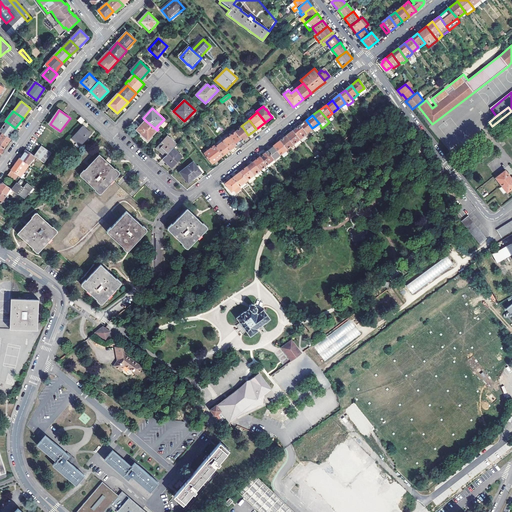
[(306,120),(300,125),(306,133),(312,128),(306,120)]
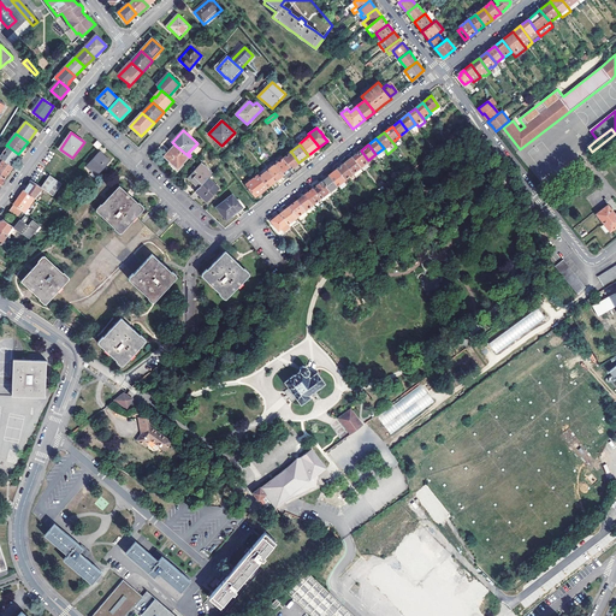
[(18,154),(7,146),(0,155),(0,158),(4,160),(11,165),(18,154)]
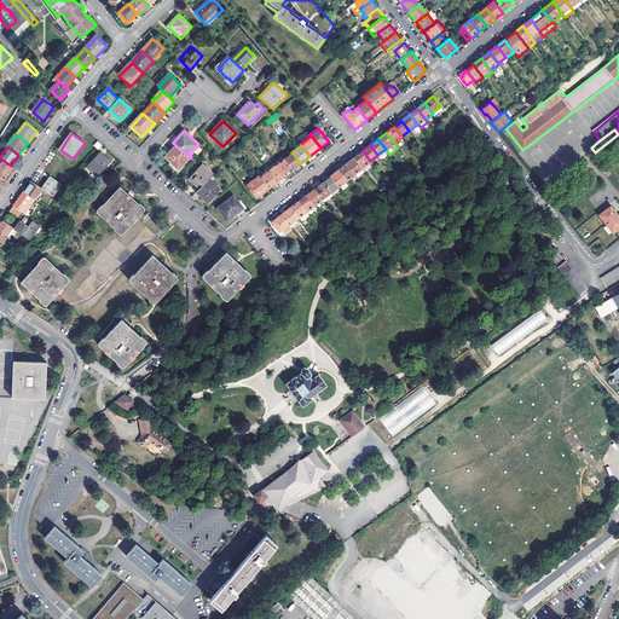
[(180,169),(190,158),(190,157),(177,146),(167,157),(180,169)]
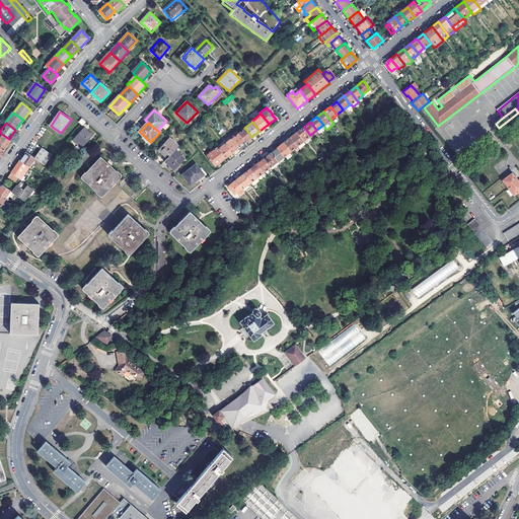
[(311,136),(304,127),(297,132),(304,141),(311,136)]
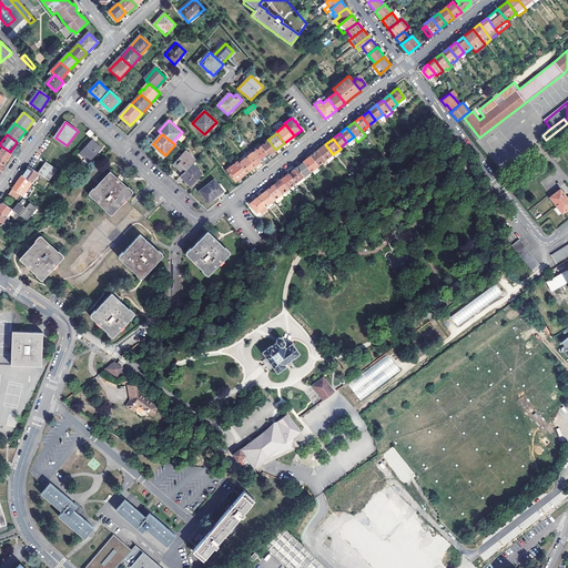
[(262,145),(270,155),(275,150),(269,140),(262,145)]
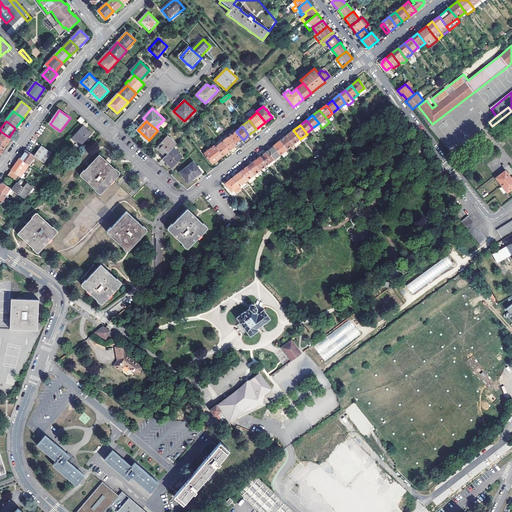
[(81,146),(91,135),(83,127),(72,138),(81,146)]
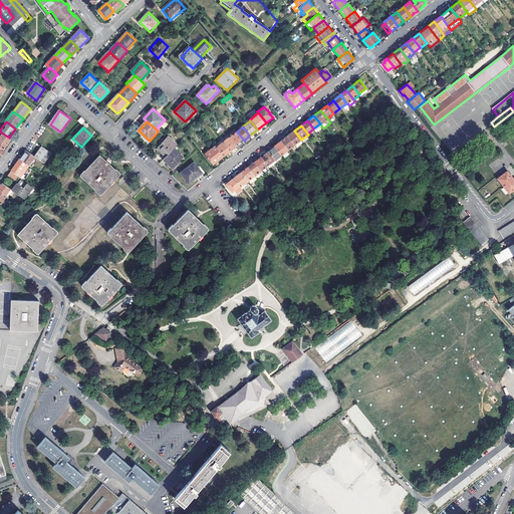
[(237,132),(235,130),(233,132),(234,134),(231,136),(238,145),(244,141),(237,132)]
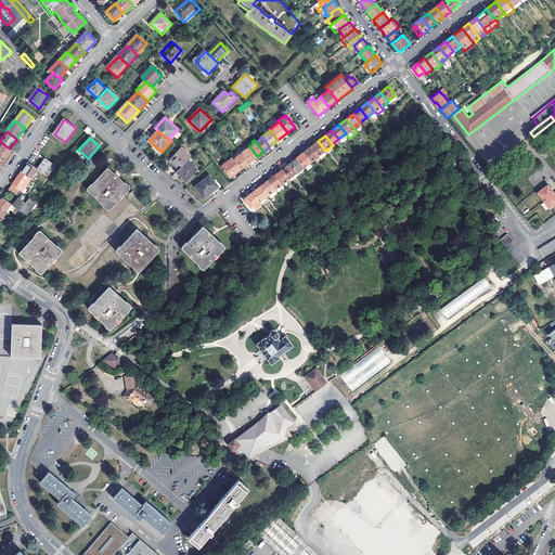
[(325,151),(318,141),(310,146),(318,156),(325,151)]
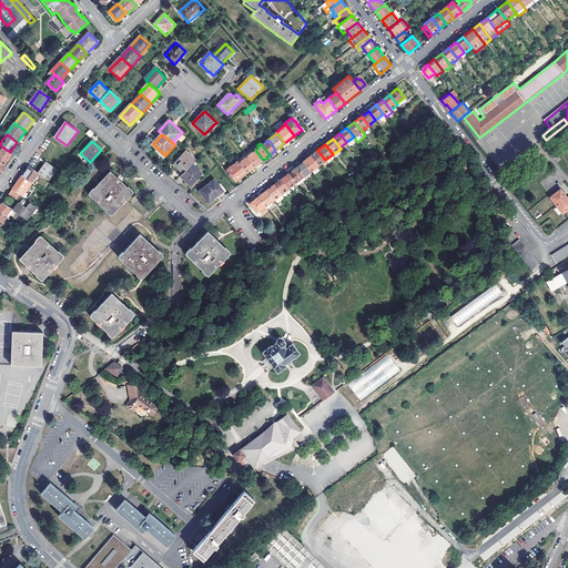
[(0,153),(8,159),(11,154),(10,152),(3,148),(0,145),(0,153)]
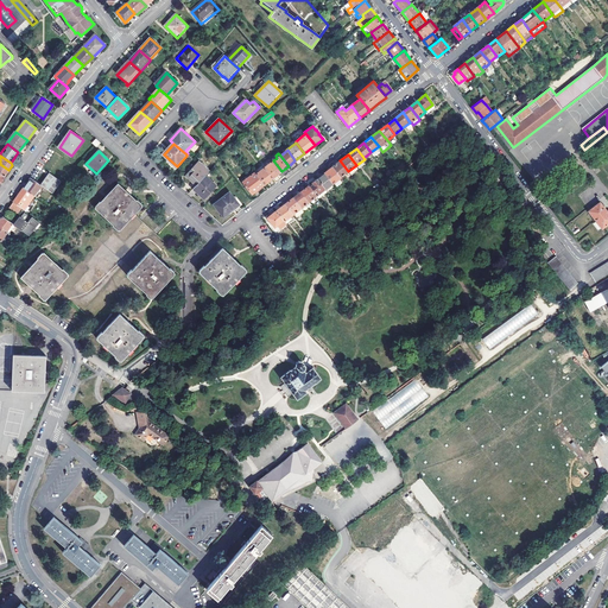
[(282,171),(273,160),(265,168),(273,177),(282,171)]
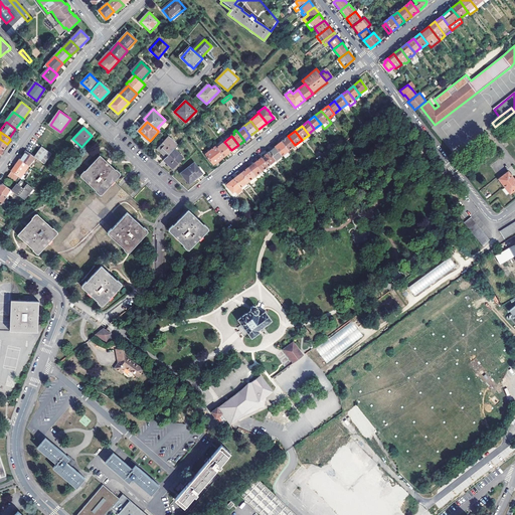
[(295,145),(288,136),(282,142),(289,150),(295,145)]
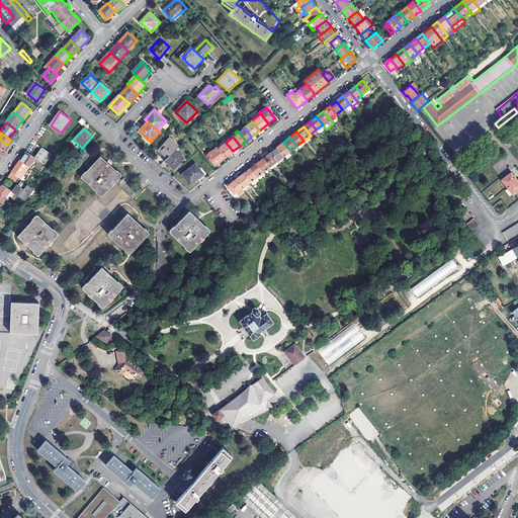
[(170,138),(159,150),(165,155),(164,156),(167,159),(176,150),(179,146),(170,138)]
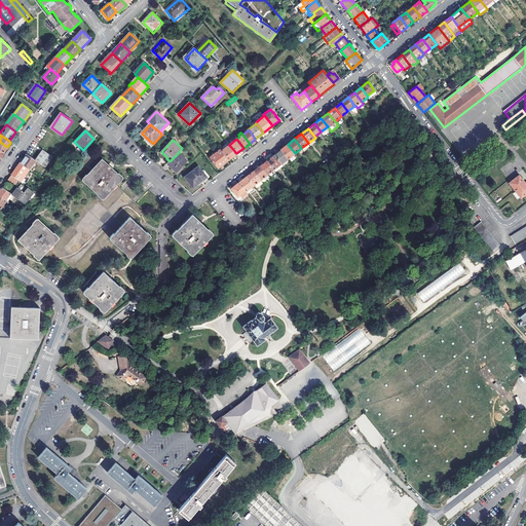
[(236,153),(229,145),(222,150),(229,159),(236,153)]
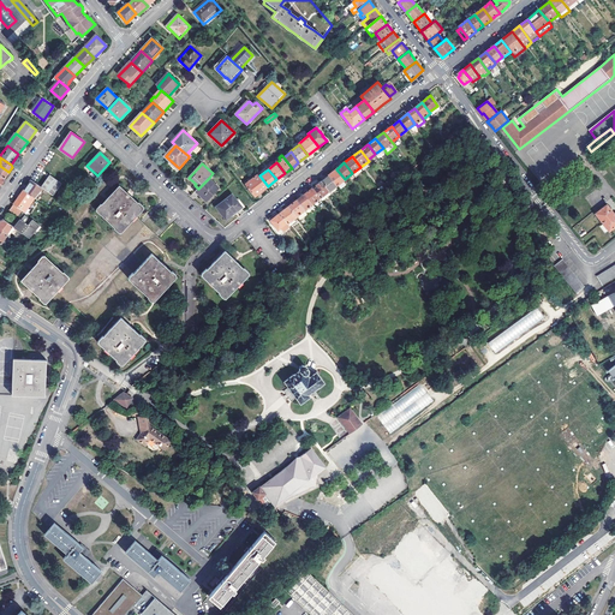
[(345,179),(336,169),(328,175),(336,185),(345,179)]
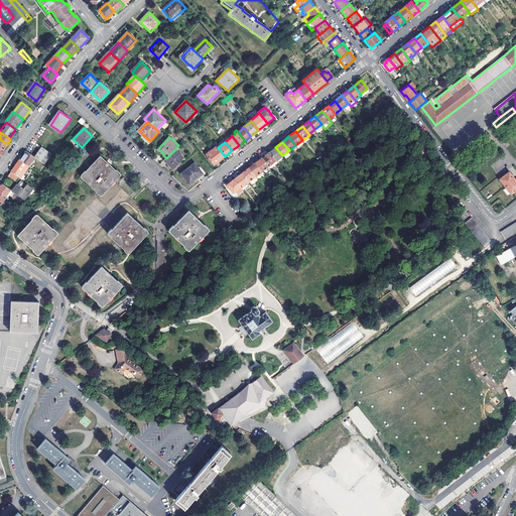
[(207,154),(215,164),(225,156),(218,147),(217,146),(207,154)]
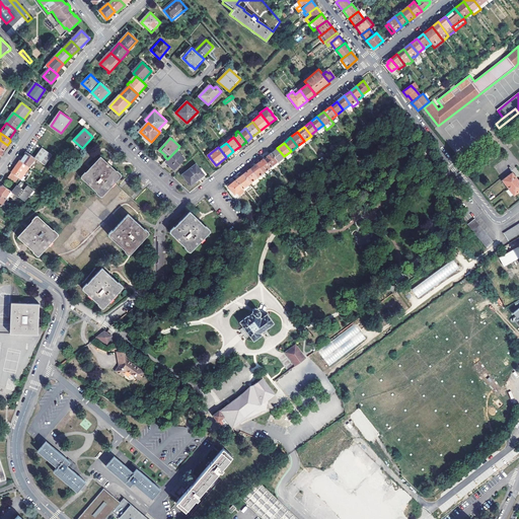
[(35,159),(45,165),(52,155),(42,148),(41,149),(34,158),(35,159)]
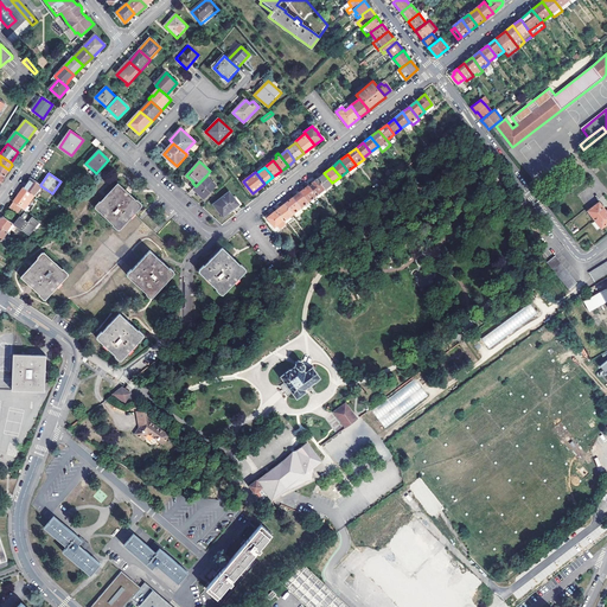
[(332,183),(324,173),(317,178),(325,189),(332,183)]
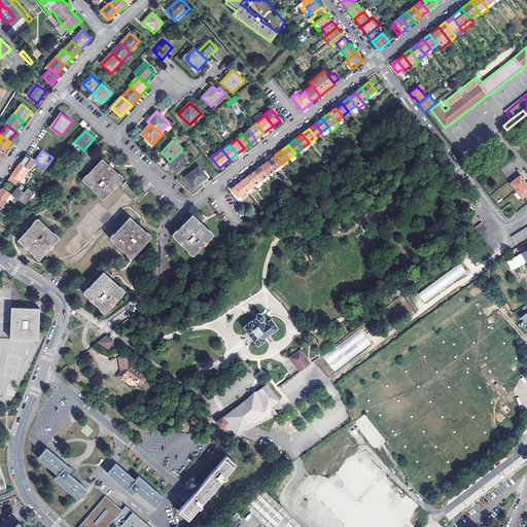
[(169,164),(178,173),(188,161),(179,152),(170,162),(169,164)]
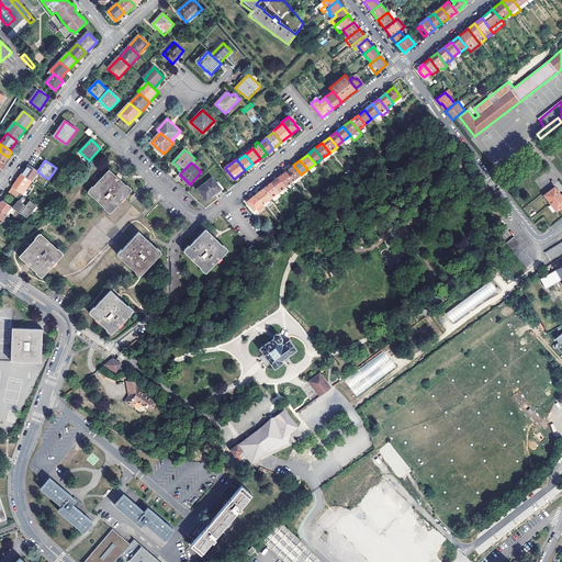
[(37,171),(29,165),(22,173),(32,181),(38,172),(37,171)]
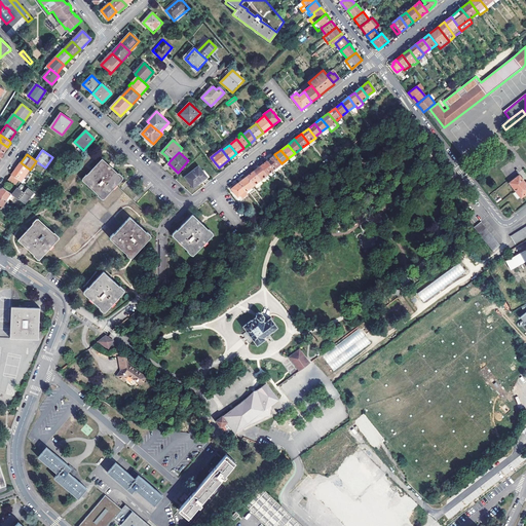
[(282,163),(274,154),(267,160),(274,170),(276,172),(284,165),(282,163)]
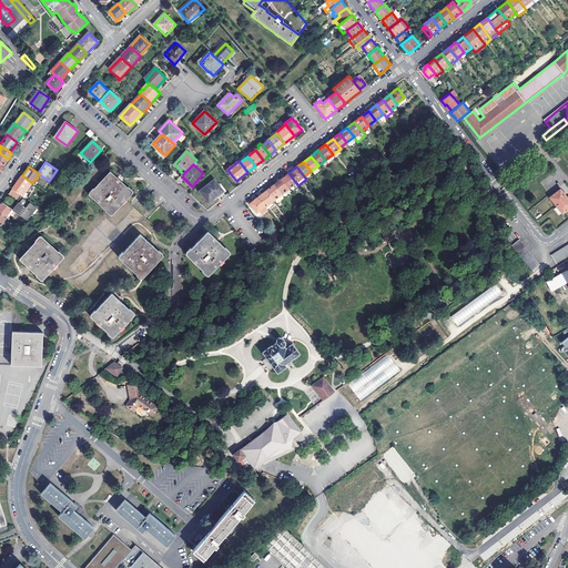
[(120,180),(110,171),(94,189),(93,188),(89,193),(90,193),(89,194),(107,210),(107,212),(111,215),(112,214),(113,215),(134,192),(133,191),(133,190),(129,186),(128,186),(120,180)]
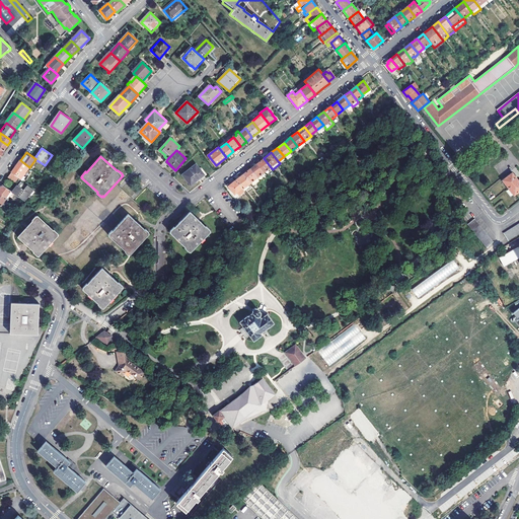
[(257,163),(264,172),(271,167),(264,158),(257,163)]
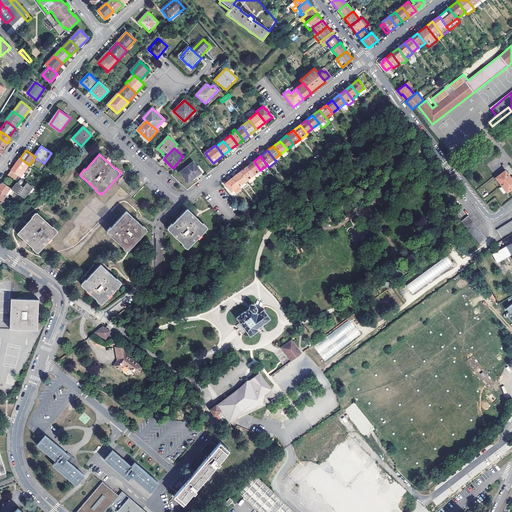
[(29,165),(20,158),(11,170),(19,175),(21,176),(29,165)]
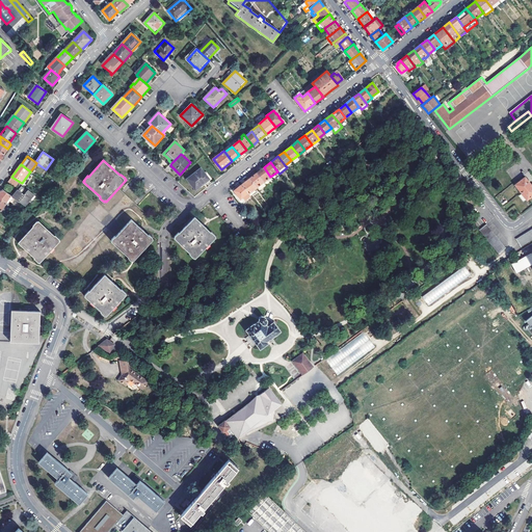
[(257,173),(264,182),(270,177),(264,167),(257,173)]
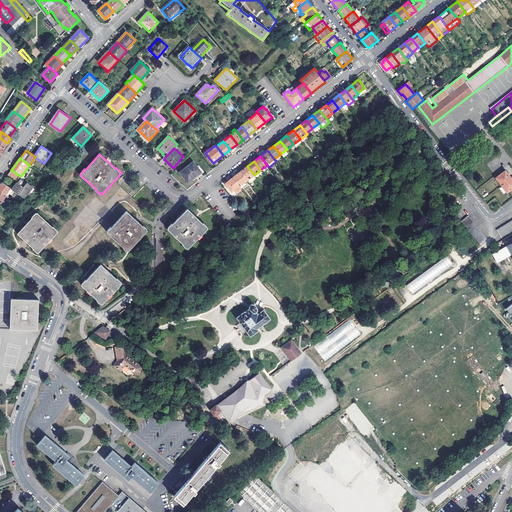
[(181,172),(188,182),(201,172),(193,162),(181,172)]
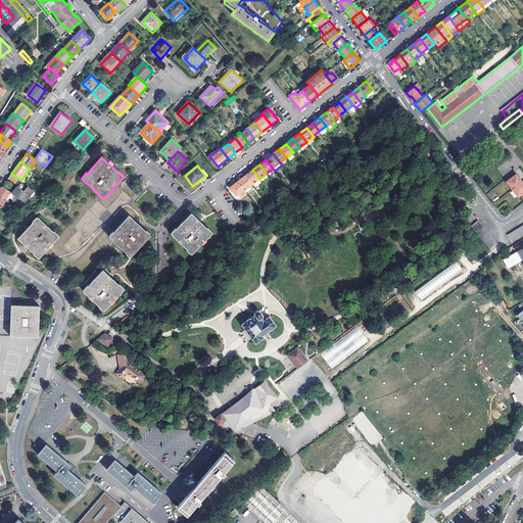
[(252,184),(254,187),(262,182),(259,179),(252,170),(245,176),(252,184)]
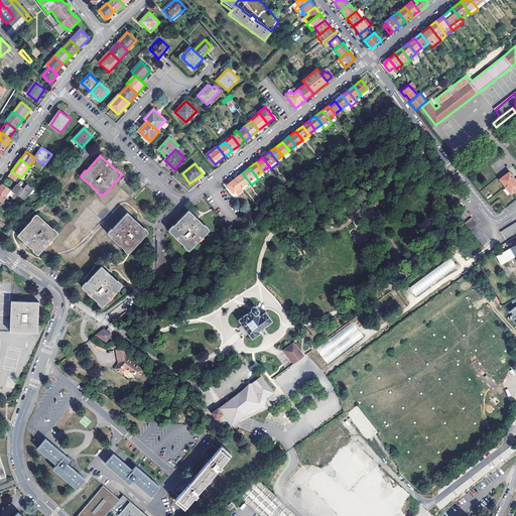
[(19,176),(11,171),(8,175),(15,181),(19,176)]
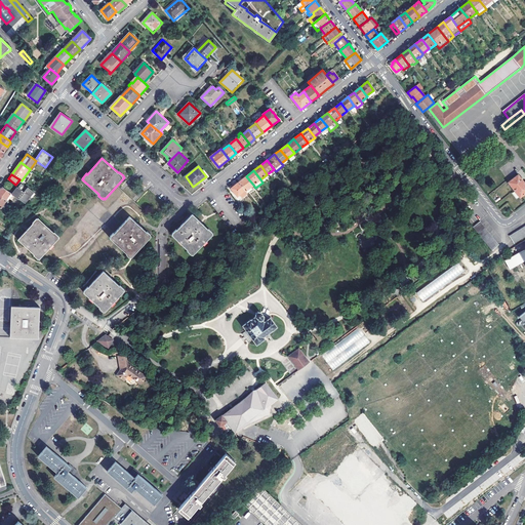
[(508,183),(520,198),(524,194),(524,184),(518,174),(508,183)]
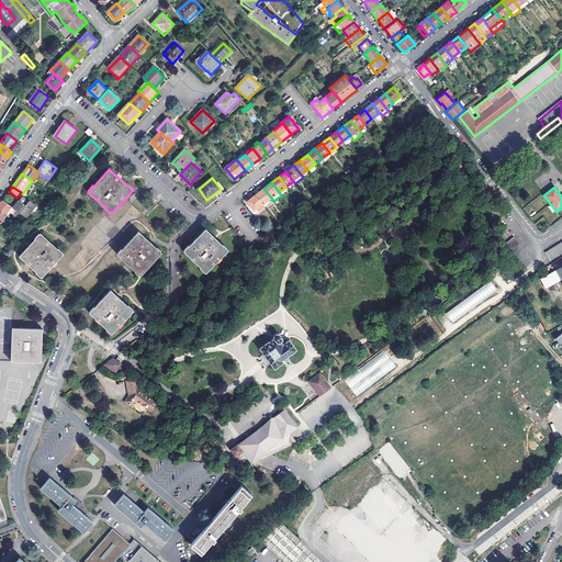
[(262,203),(262,204),(271,198),(263,189),(256,194),(262,203)]
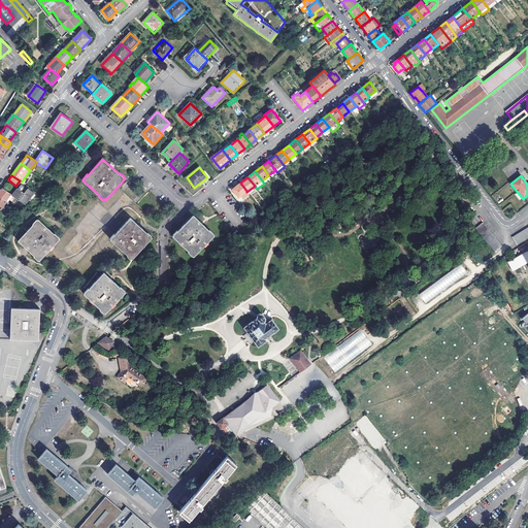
[(242,195),(246,191),(240,183),(232,189),(239,197),(242,195)]
